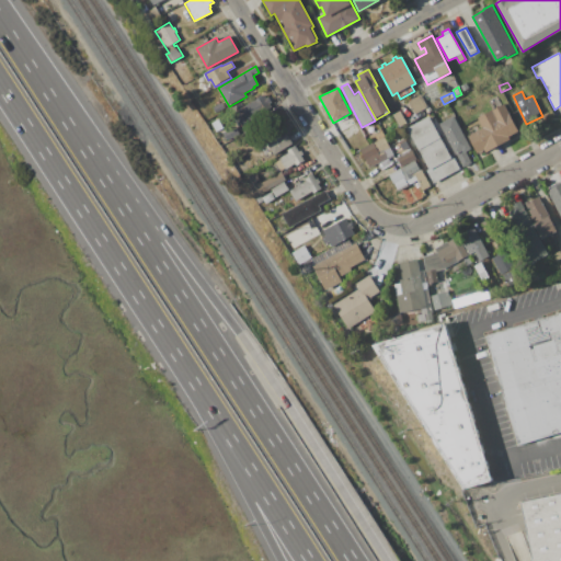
[(231,109),(242,102),(244,105),(264,94),(266,99),(270,96),(273,103),(270,104),(272,107),(239,126),(235,121),(237,119),(231,109)]
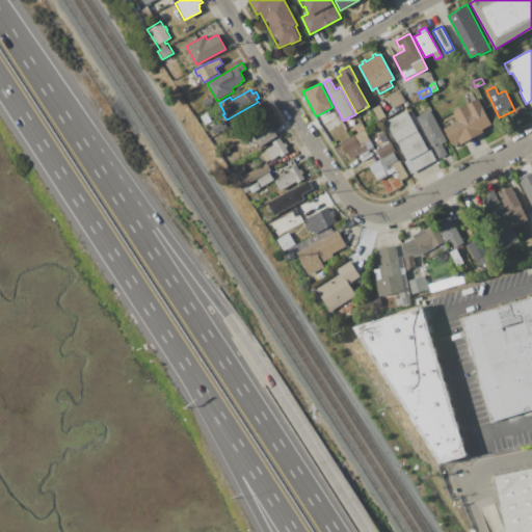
[(388,96),(399,89),(405,103),(394,108),(388,96)]
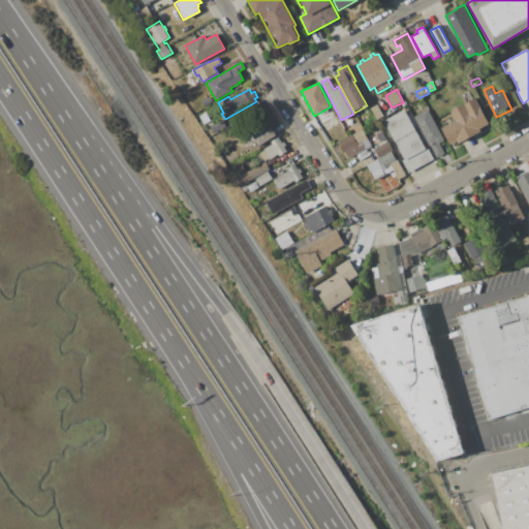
[(200,101),(210,96),(213,101),(204,106),(200,101)]
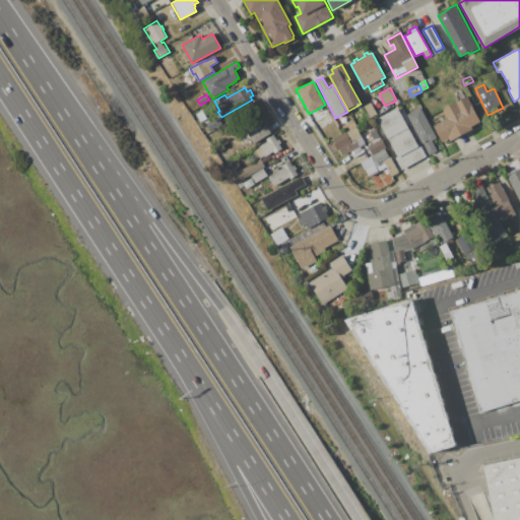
[(450,141),(449,139),(442,142),(434,126),(448,119),(443,109),(467,96),(481,123),(472,127),(474,129),(450,141)]
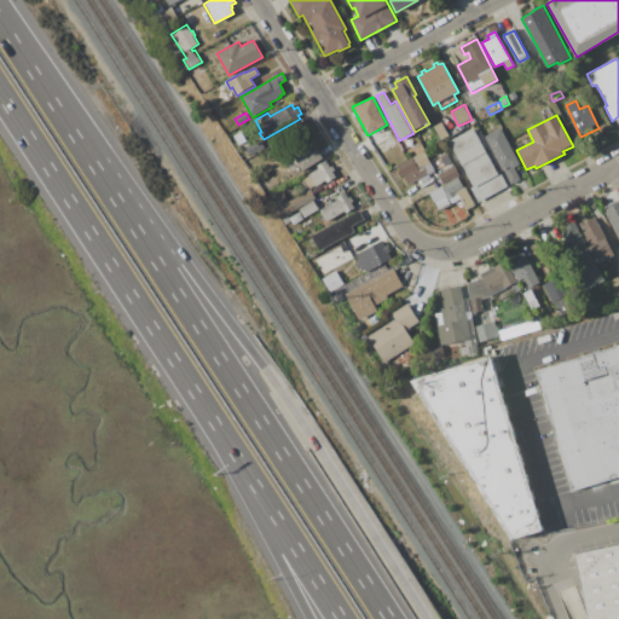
[(434,126),(441,122),(449,137),(441,140),(434,126)]
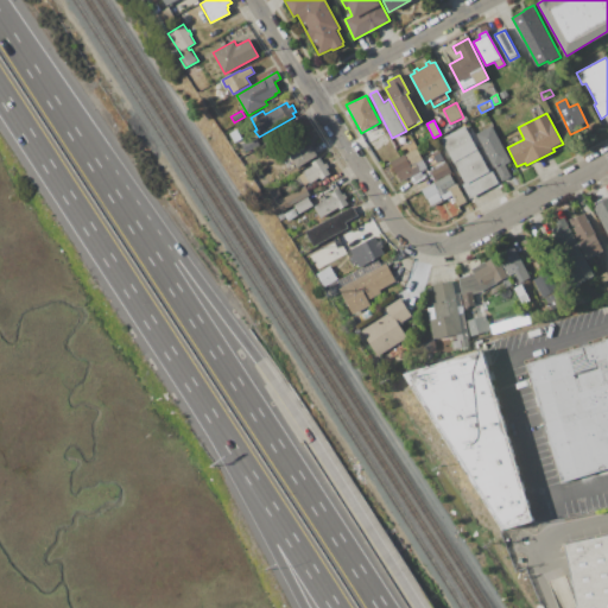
[(464,126),(488,170),(491,169),(498,183),(469,198),(462,184),(464,183),(439,139),(464,126)]
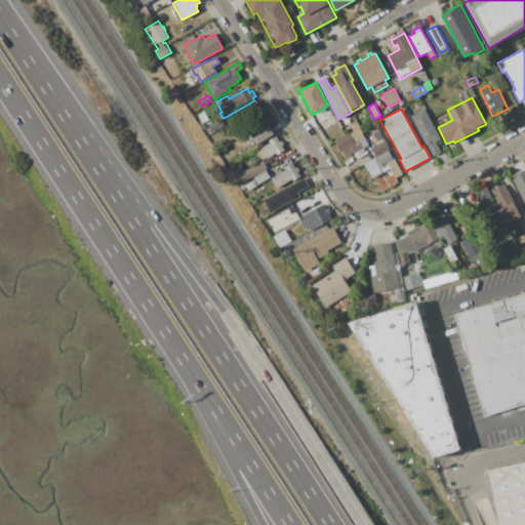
[(425,109),(441,139),(436,143),(441,153),(434,157),(427,145),(423,146),(408,117),(425,109)]
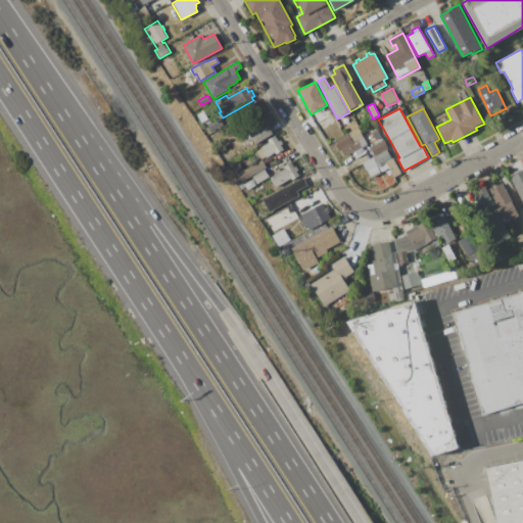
[(316,115),(326,110),(329,116),(320,122),(316,115)]
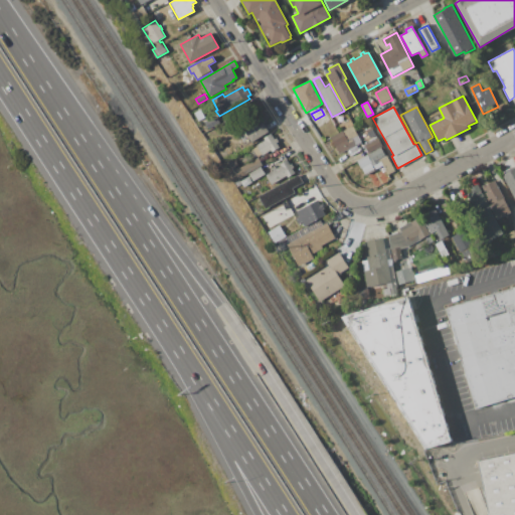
[(205,123),(216,117),(220,123),(209,129),(205,123)]
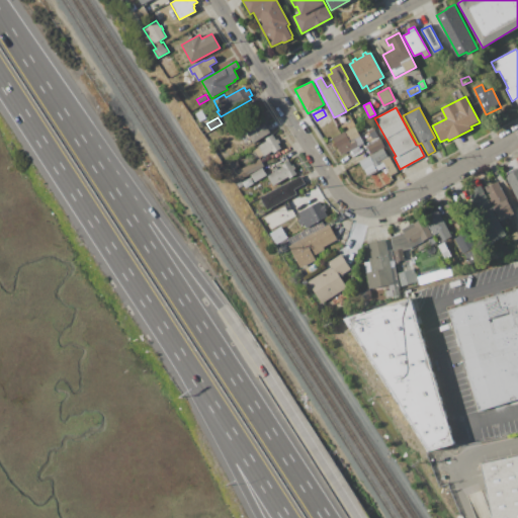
[(247,133),(255,126),(257,128),(265,123),(270,133),(254,144),(247,133)]
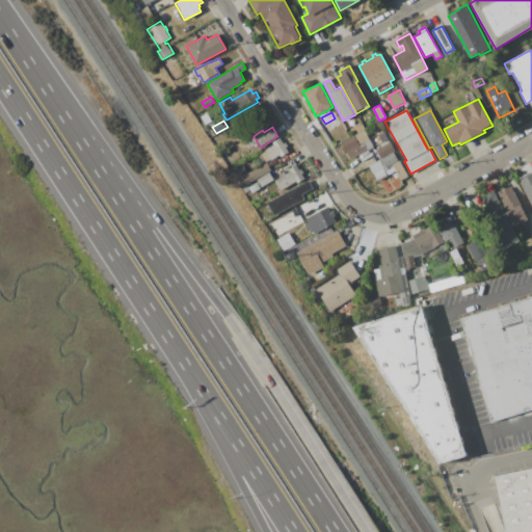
[(341,141),(364,130),(369,140),(365,142),(368,149),(356,155),(349,158),(341,141)]
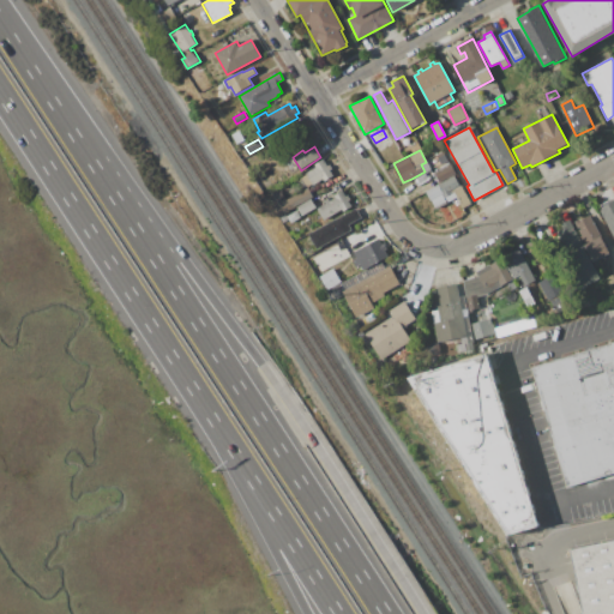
[(286,164),(293,160),(298,168),(292,173),(286,164)]
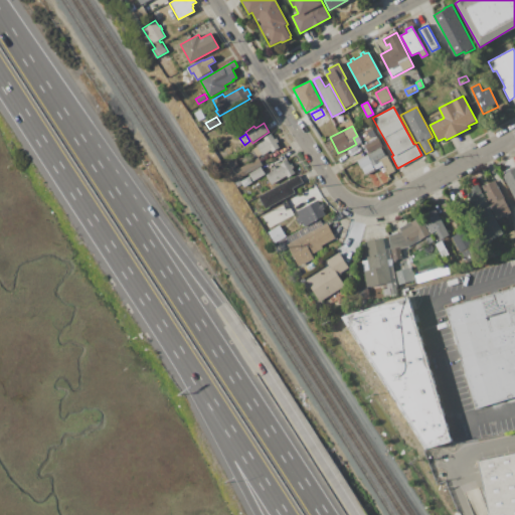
[(251,150),(258,147),(256,145),(266,140),(265,138),(272,134),(275,139),(277,138),(279,142),(277,143),(280,148),(272,152),(271,150),(263,155),(262,155),(255,158),(251,150)]
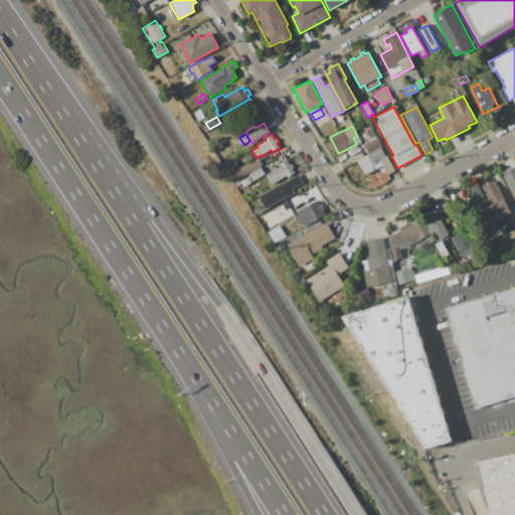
[(364,145),(378,138),(382,146),(368,153),(364,145)]
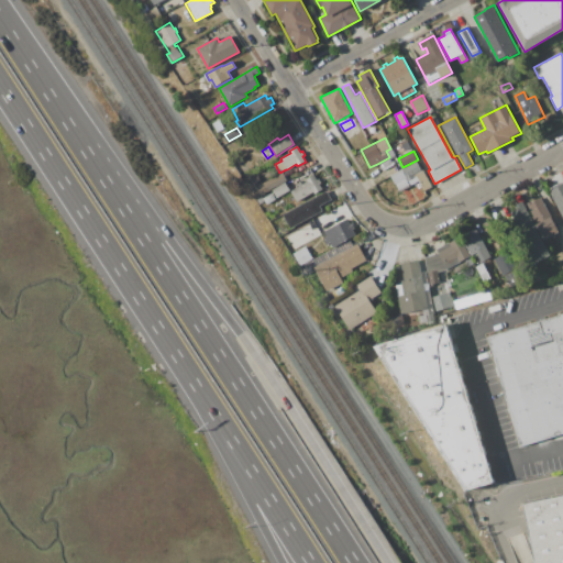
[(251,162),(260,156),(263,163),(254,167),(251,162)]
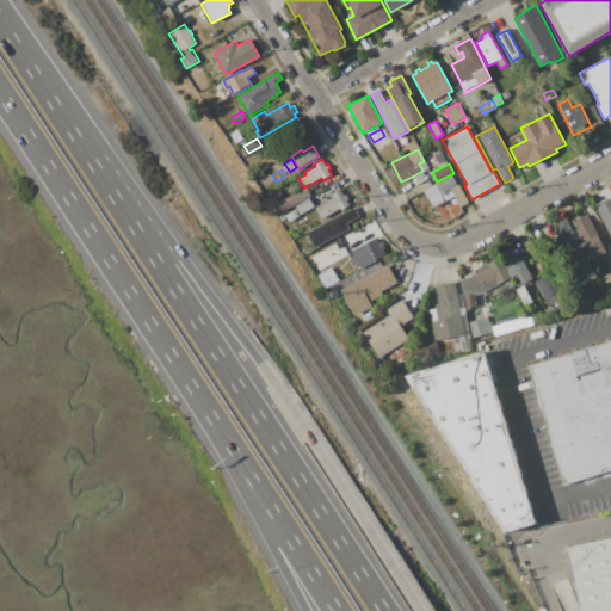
[(409,178),(423,171),(426,179),(414,185),(409,178)]
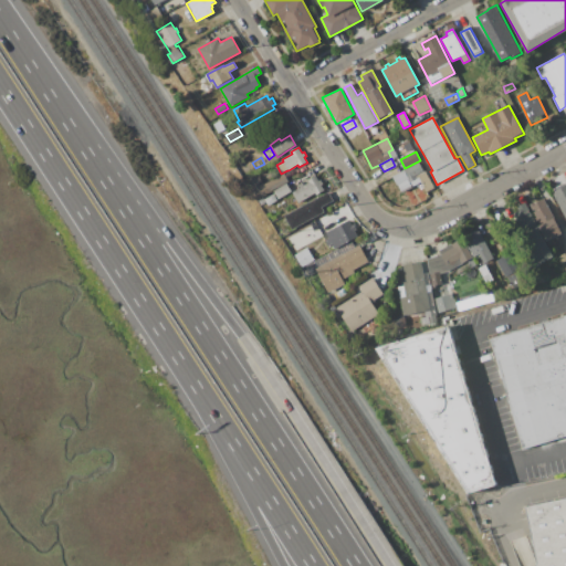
[(404,170),(419,163),(423,171),(418,175),(416,176),(408,179),(404,170)]
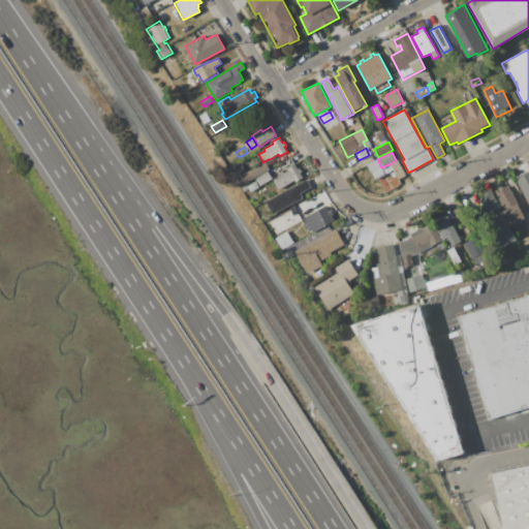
[(366,165),(377,159),(381,167),(370,173),(366,165)]
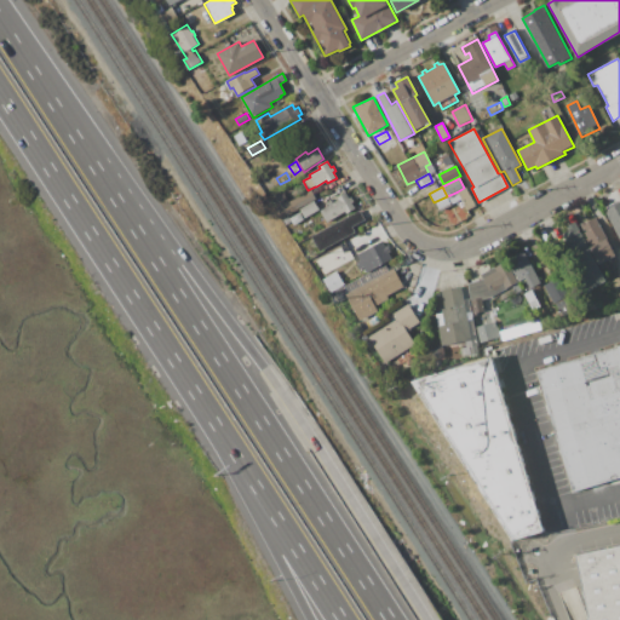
[(458,191),(464,188),(465,187),(476,207),(468,211),(458,191)]
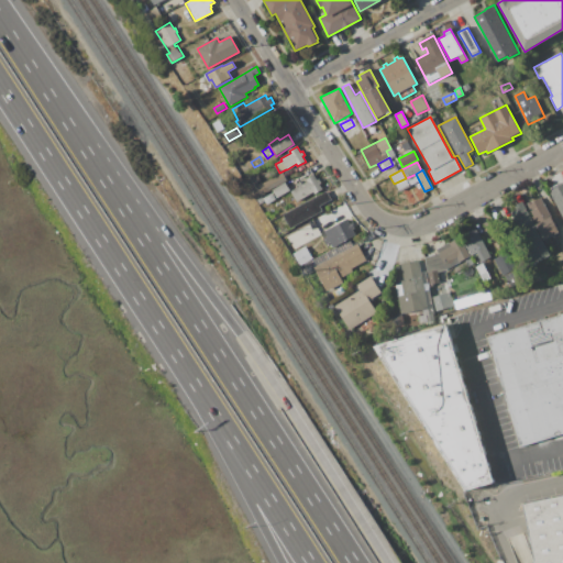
[(287,180),(255,198),(251,190),(255,188),(251,178),(257,175),(263,184),(283,173),(287,180)]
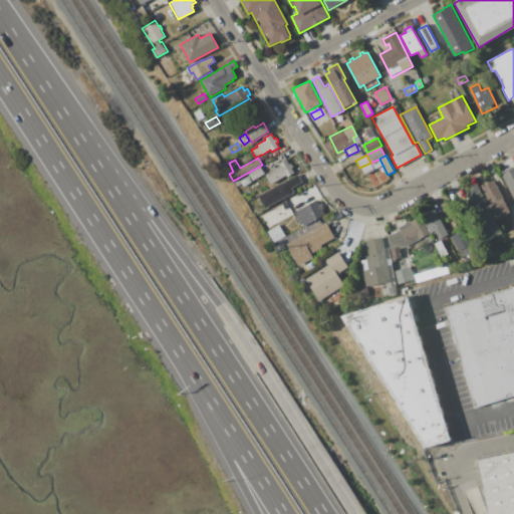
[(272,184),(266,175),(273,170),(272,169),(275,167),(276,169),(281,165),(280,164),(288,159),(296,172),(287,177),(286,176),(272,184)]
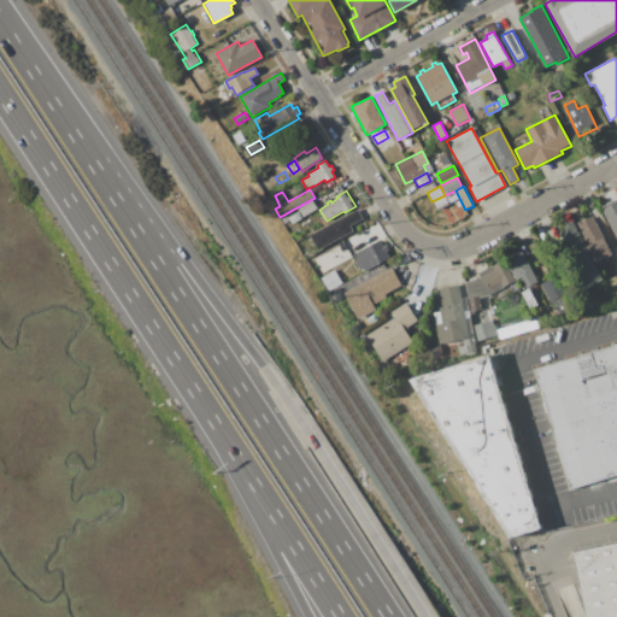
[(445,195),(453,192),(456,197),(457,195),(463,207),(457,211),(453,203),(450,204),(445,195)]
